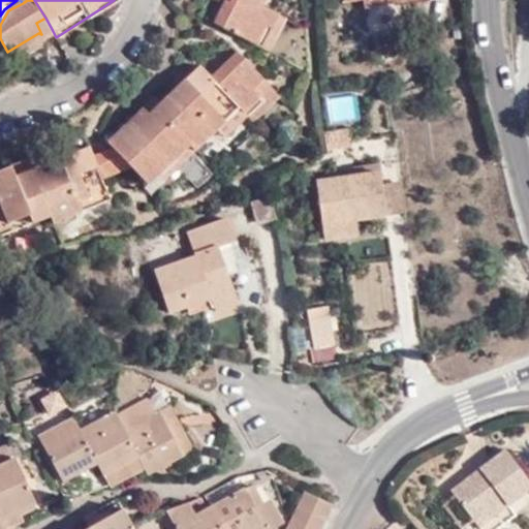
[(275,11),(261,4),(255,1),(253,0),(229,0),(229,2),(224,0),(222,0),(213,21),(261,47),(272,26),(269,23),(275,11)]
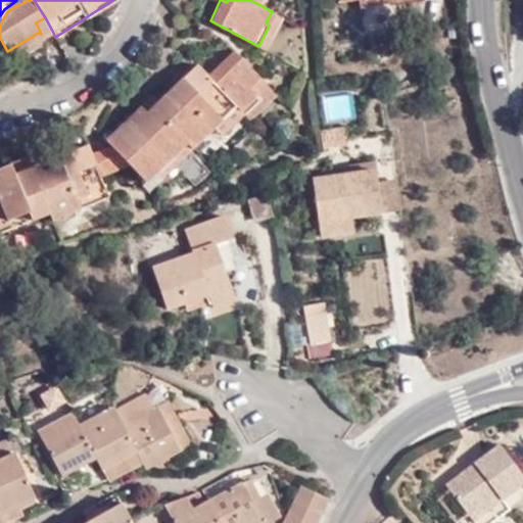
[(266,49),(281,15),(272,11),(266,22),(269,26),(258,46),(266,49)]
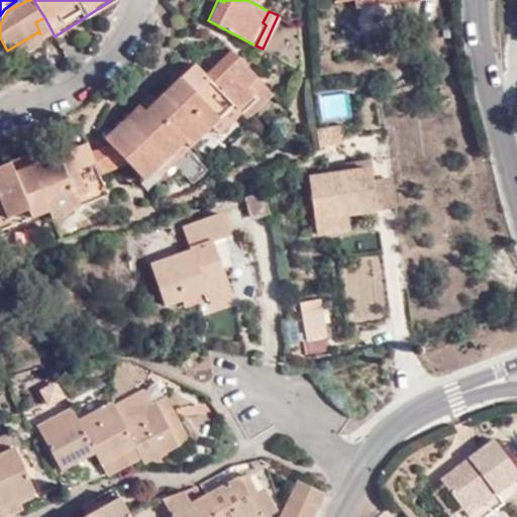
[(40,33),(50,28),(44,17),(35,22),(40,33)]
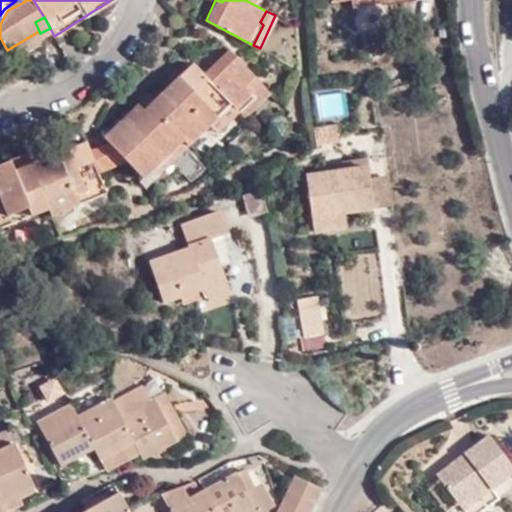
[(7,50),(13,59),(40,41),(37,32),(7,50)]
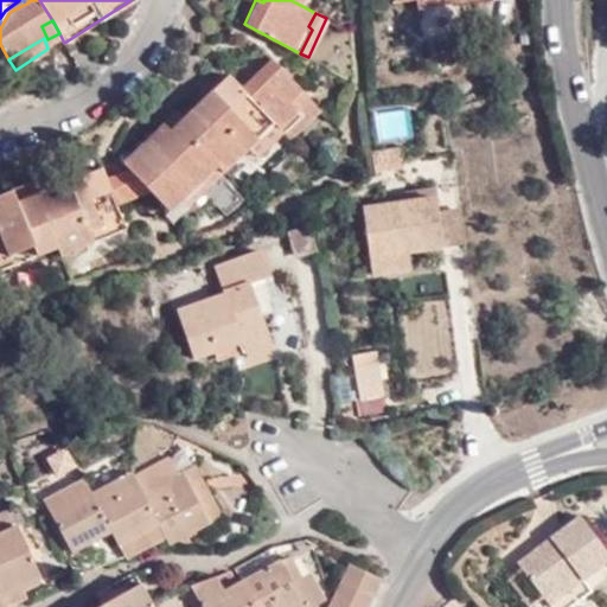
[(267,71),(276,63),(270,57),(262,66),(267,71)]
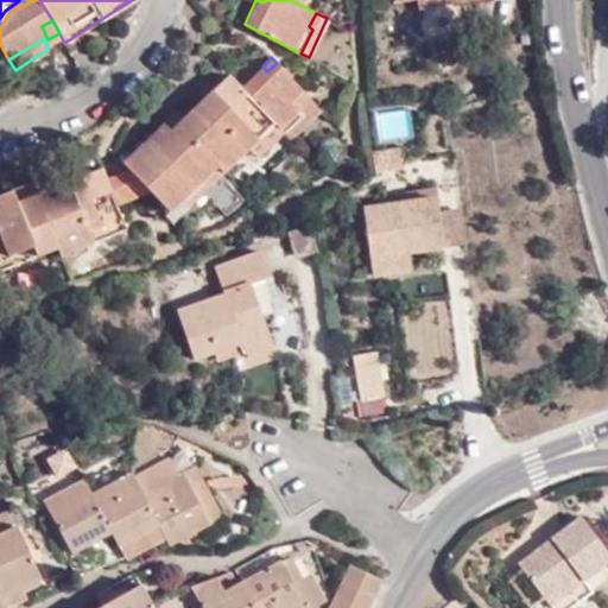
[(295,105),(305,94),(277,63),(267,71),(263,67),(241,87),(276,122),(280,126),(299,108),(295,105)]
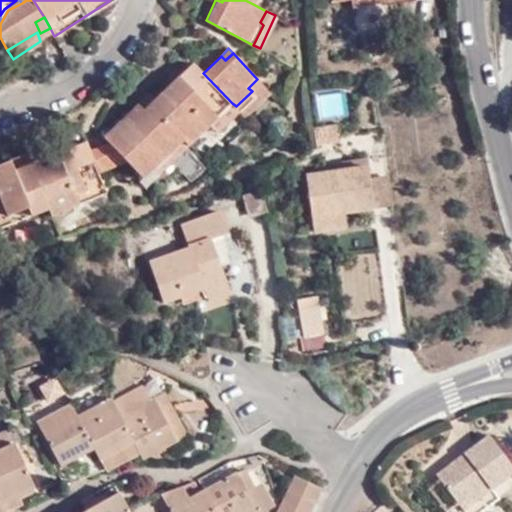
[(203,73),(196,65),(192,61),(155,96),(142,108),(138,104),(105,135),(105,136),(106,138),(118,151),(142,176),(182,139),(188,144),(207,125),(232,103),(203,73)]
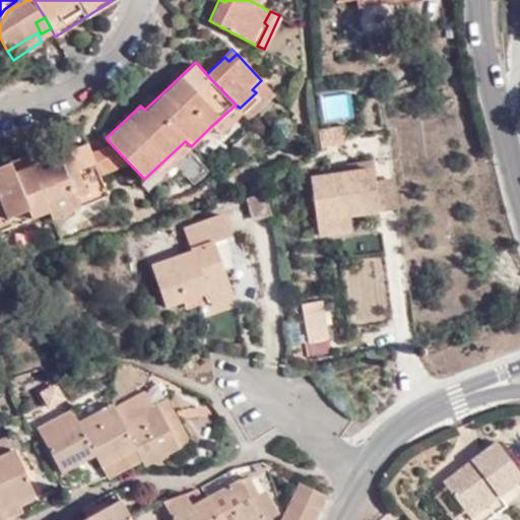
[(245,114),(249,117),(272,92),(261,80),(252,89),(256,92),(240,108),(245,114)]
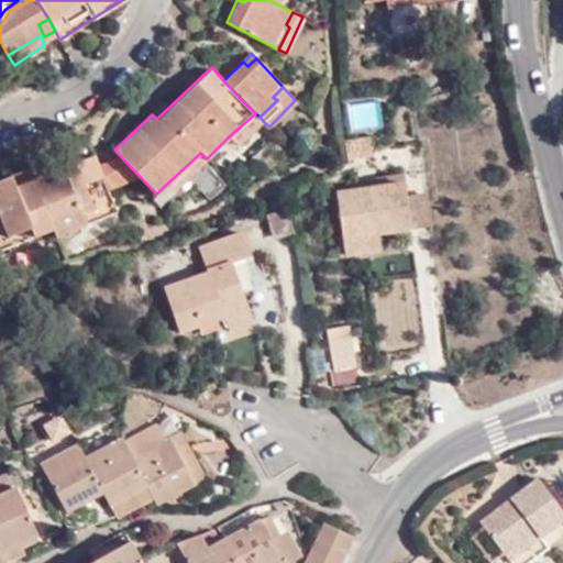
[(156,119),(170,106),(165,101),(152,114),(156,119)]
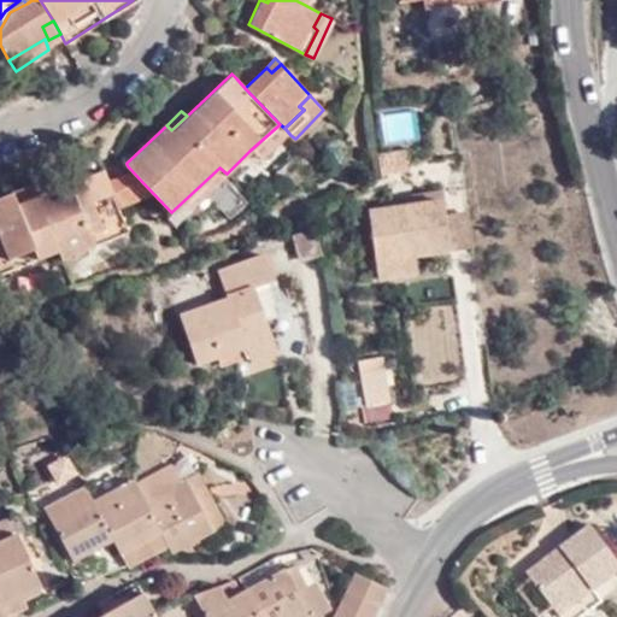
[(386,140),(417,139),(416,111),(385,112),(386,140)]
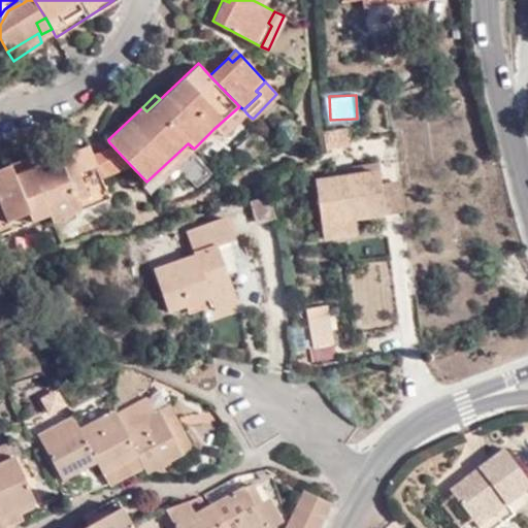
[(223,139),(249,116),(243,109),(239,106),(213,129),(223,139)]
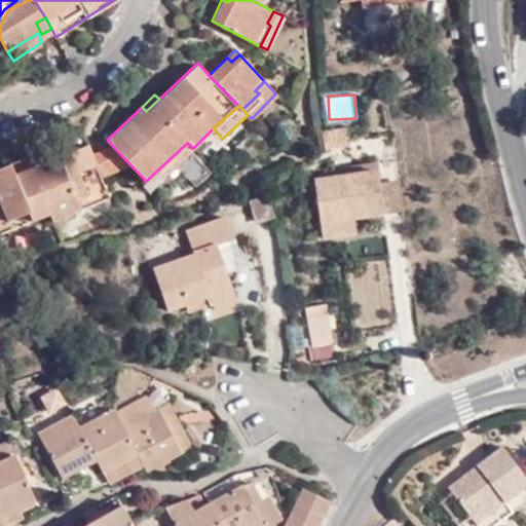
[(323,130),(325,148),(348,146),(346,127),(323,130)]
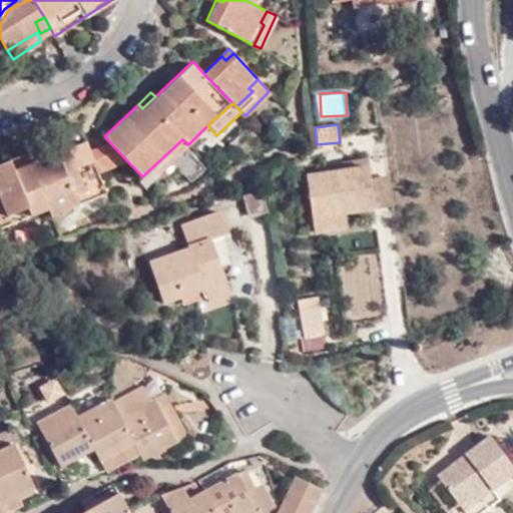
[(97,172),(118,151),(106,138),(105,136),(90,152),(97,172)]
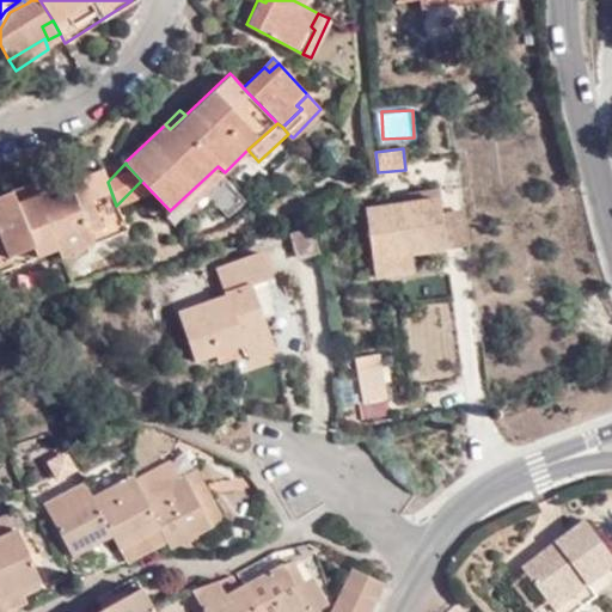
[(0,269),(10,265),(6,256),(34,246),(36,257),(57,249),(60,256),(126,231),(116,206),(108,182),(103,170),(68,183),(66,177),(41,187),(42,193),(16,203),(11,190),(0,194),(0,269)]
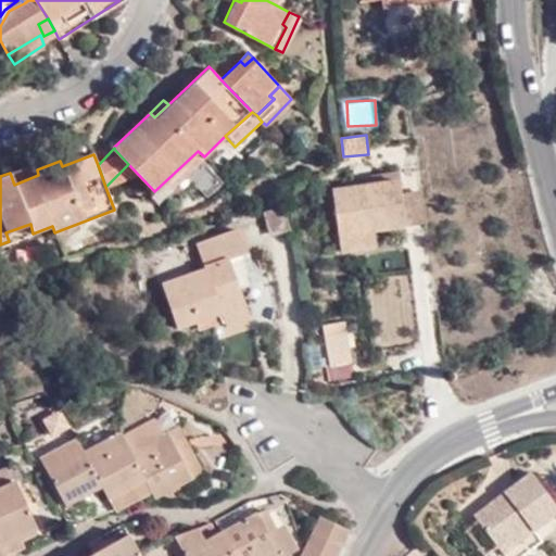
[(38,175),(37,169),(35,164),(10,173),(14,185),(38,175)]
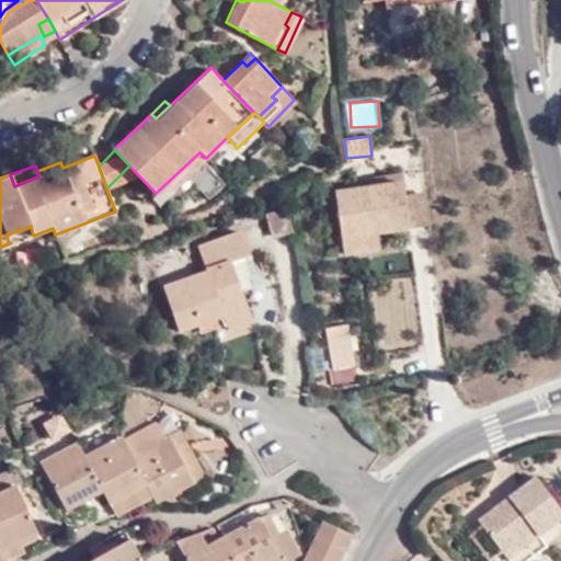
[(377,187),(404,185),(403,176),(376,178),(377,187)]
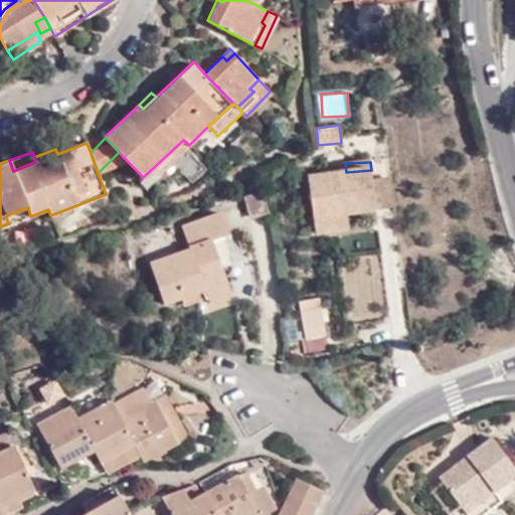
[(375,212),(374,209),(371,178),(371,170),(346,172),(307,175),(312,218),(344,215),(375,212)]
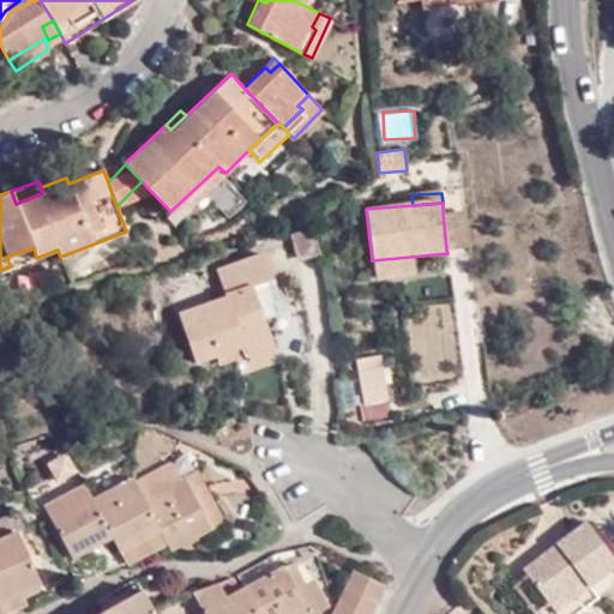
[(446,250),(471,248),(467,211),(443,212),(446,250)]
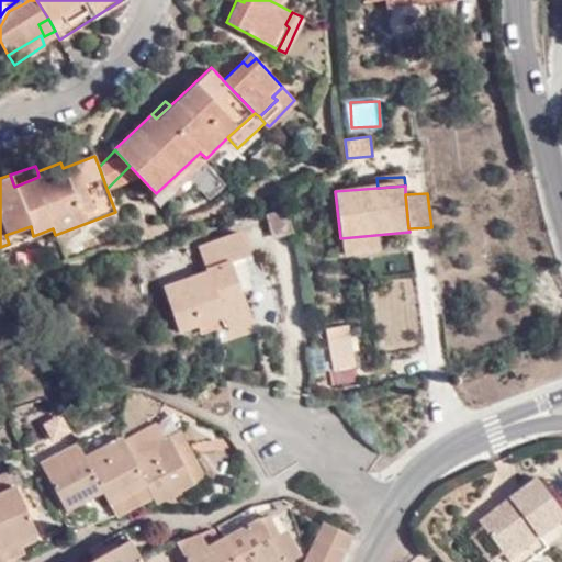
[(290,227),(278,194),(258,203),(270,235),(290,227)]
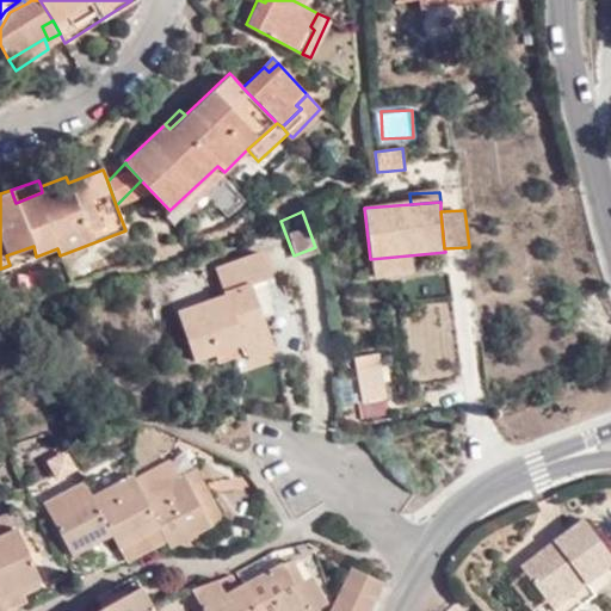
[(6,255),(10,265),(36,257),(34,246),(6,255)]
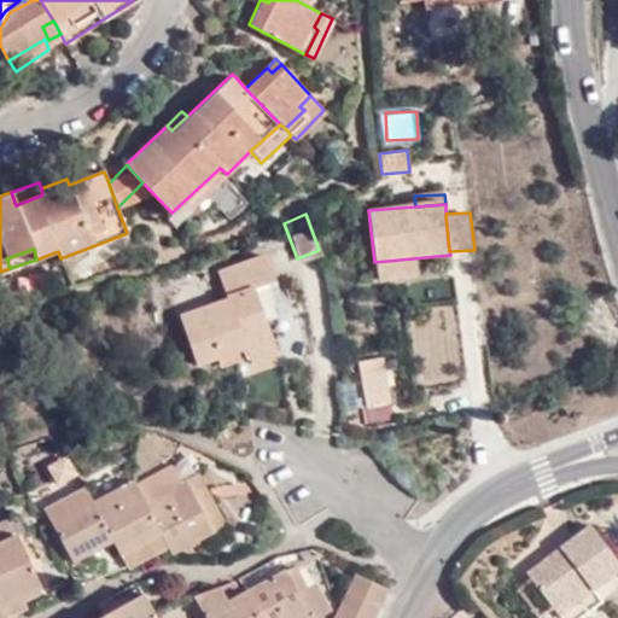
[(254,286),(277,278),(267,252),(219,270),(227,298),(180,315),(196,360),(219,353),(244,342),(249,355),(250,360),(278,350),(266,318),(258,320),(254,312),(262,309),(254,286)]
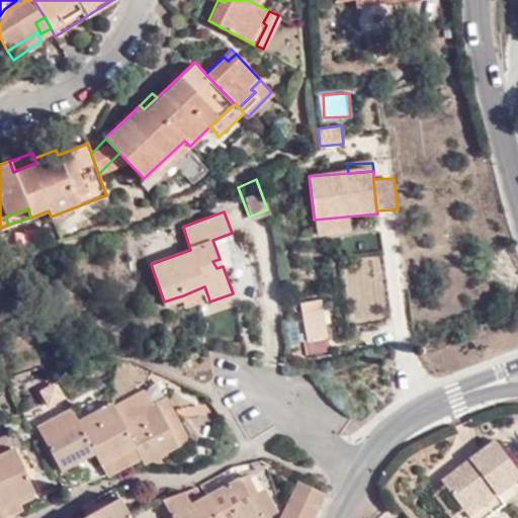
[(347,232),(346,217),(314,220),(315,234),(347,232)]
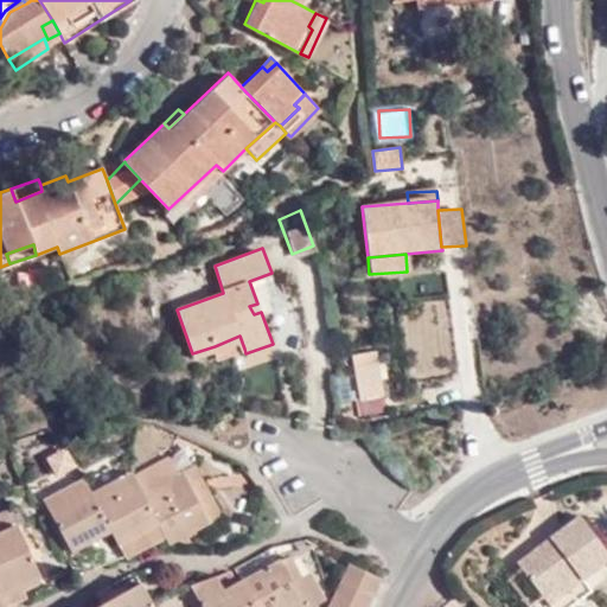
[(276,272),(272,273),(249,281),(257,304),(266,300),(285,294),(276,272)]
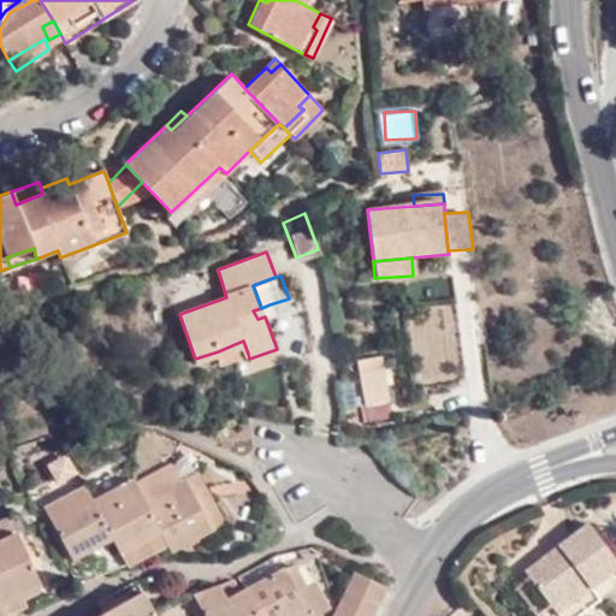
[(184,307),(211,295),(205,282),(178,294),(184,307)]
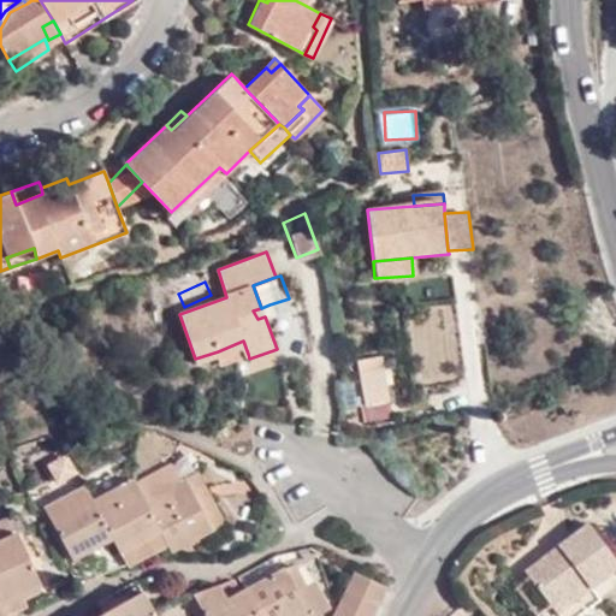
[(270,304),(261,308),(265,317),(272,314),(270,304)]
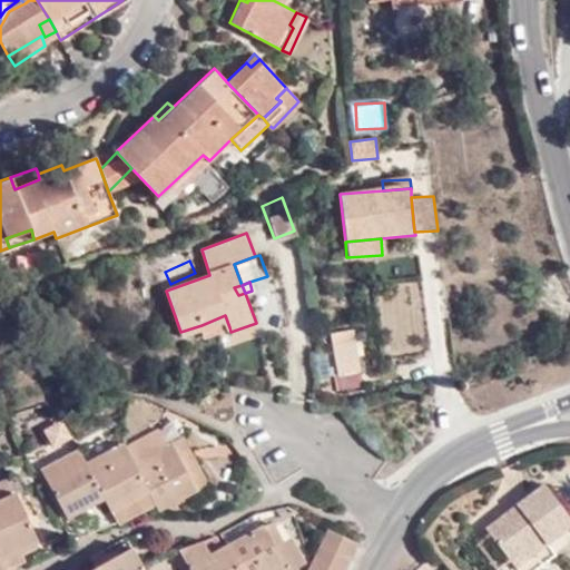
[(245,293),(242,285),(234,287),(238,295),(245,293)]
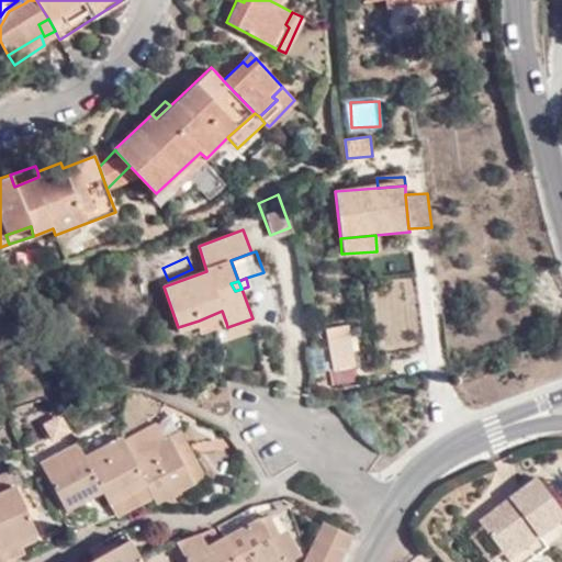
[(222,311),(199,321),(203,330),(226,323),(222,311)]
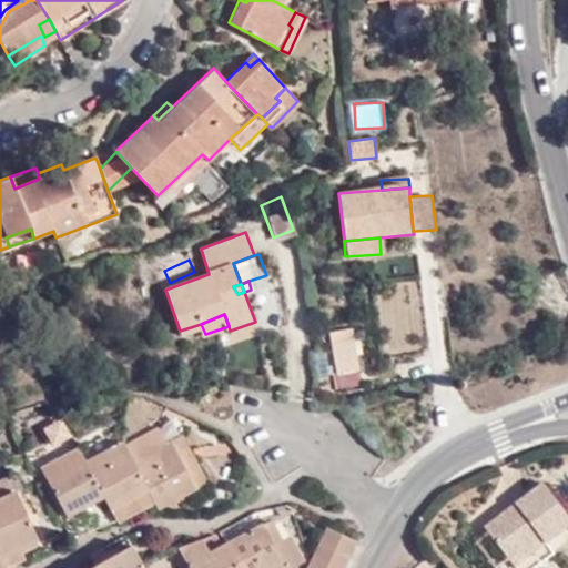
[(331,331),(333,340),(354,336),(352,325),(331,331)]
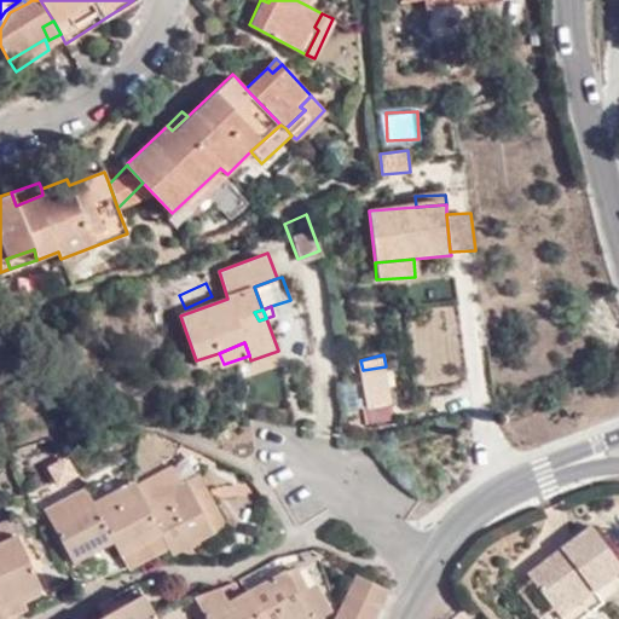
[(386,366),(363,370),(368,399),(389,397),(386,366)]
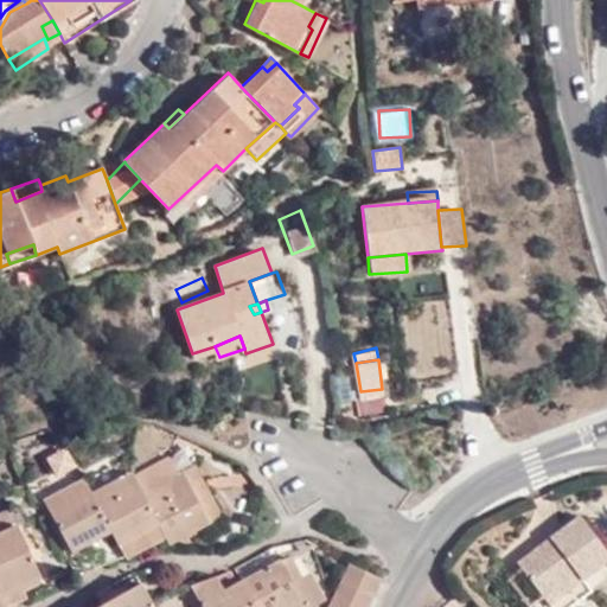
[(382,389),(360,391),(363,411),(385,408),(382,389)]
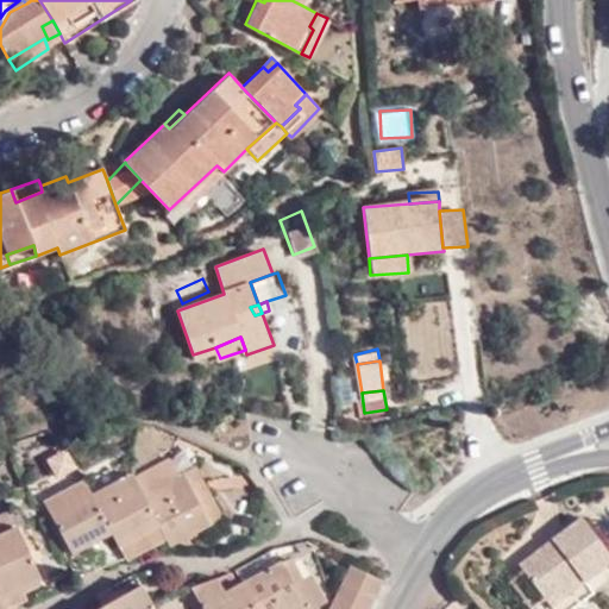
[(42,443),(56,471),(74,463),(66,445),(60,447),(43,441),(42,443)]
